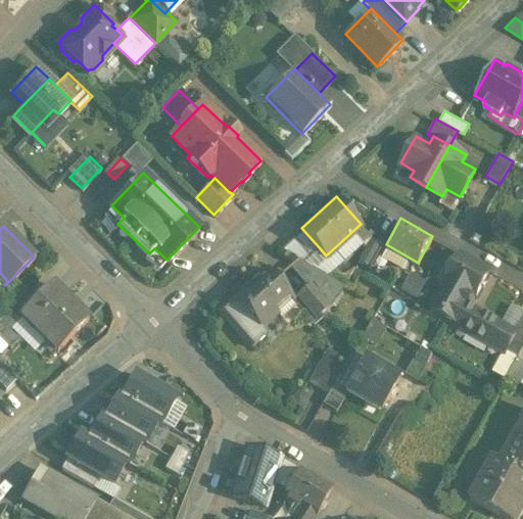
[(320,248),(301,228),(281,247),(304,261),(320,248)]
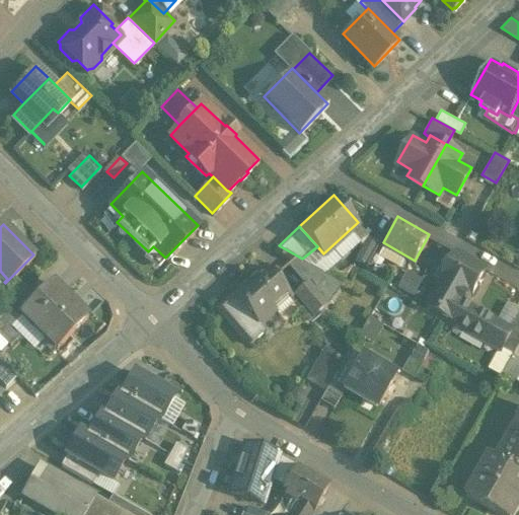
[(457,249),(450,263),(443,259),(434,275),(441,279),(428,303),(497,342),(506,325),(464,301),(468,293),(469,294),(486,266),(457,249)]
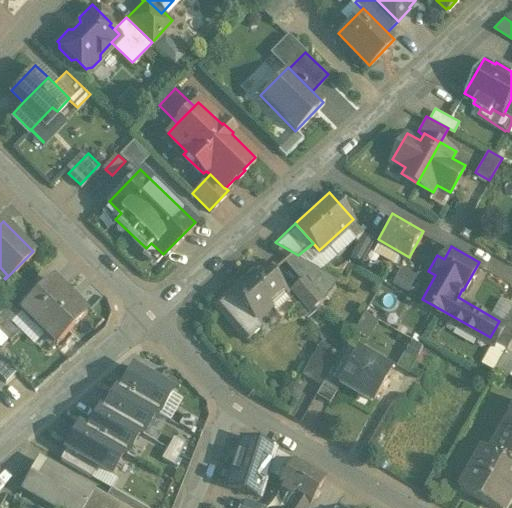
[(262,262),(230,289),(255,317),(256,316),(286,289),(262,262)]
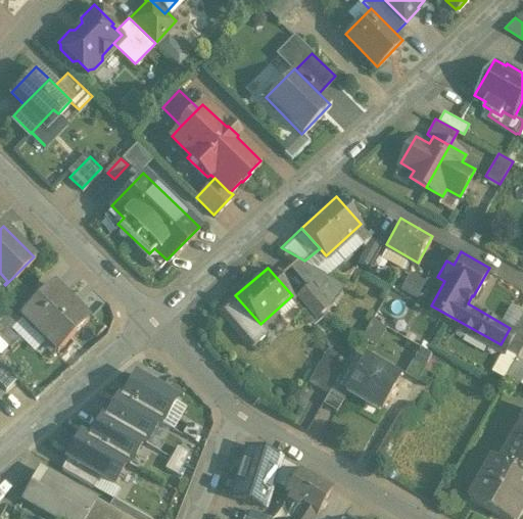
[(411,270),(401,285),(417,293),(426,278),(411,270)]
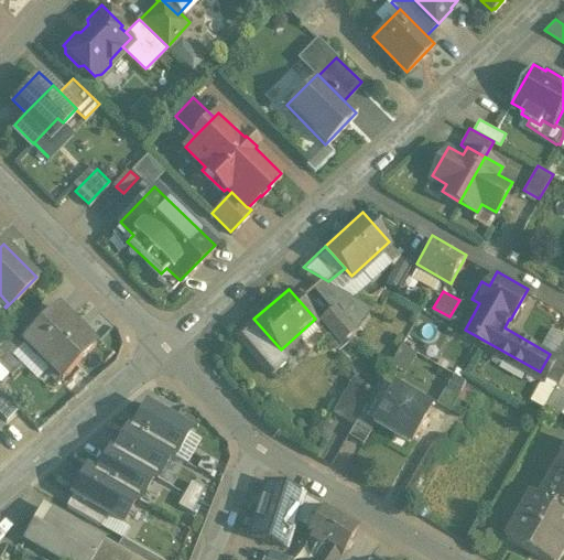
[(96,337),(57,301),(21,338),(23,340),(24,338),(61,373),(60,374),(61,375),(96,337)]
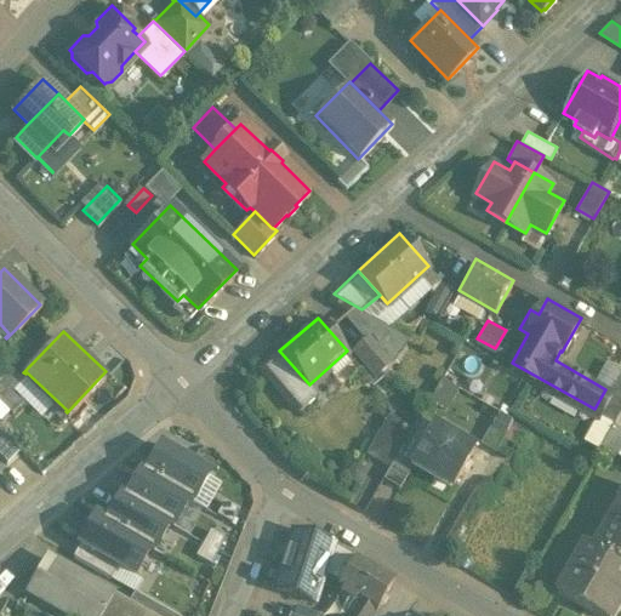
[(391,359),(368,334),(353,346),(376,372),(391,359)]
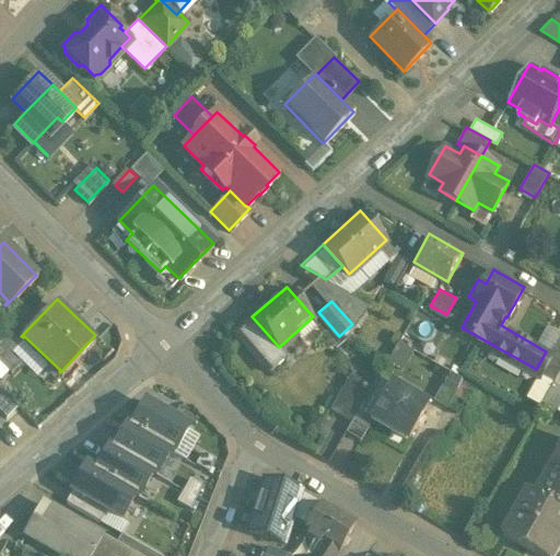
[(279,347),(252,316),(235,332),(269,370),(287,354),(280,346),(279,347)]
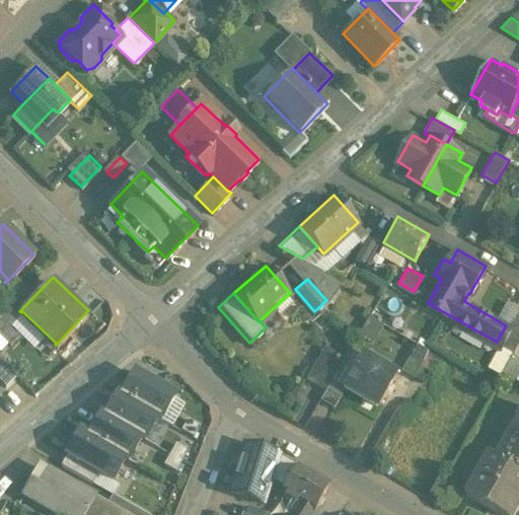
[(7,305),(0,311),(0,335),(9,343),(18,334),(8,324),(17,316),(7,305)]
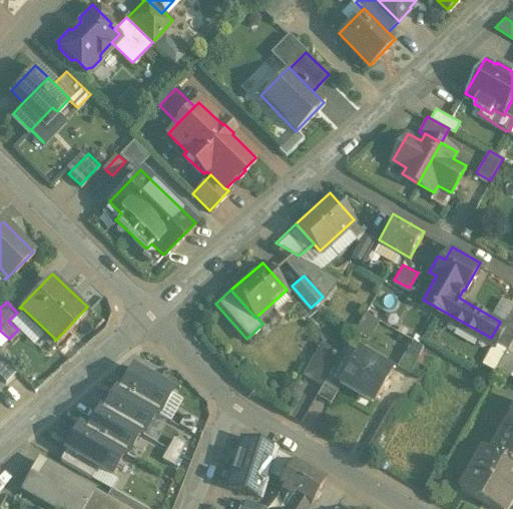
[(512,309),(505,324),(500,322),(491,338),(508,348),(512,338),(512,309)]
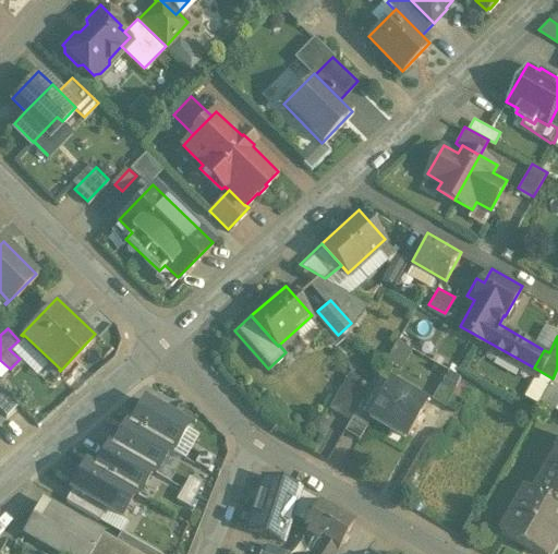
[(393,338),(386,357),(402,364),(410,345),(393,338)]
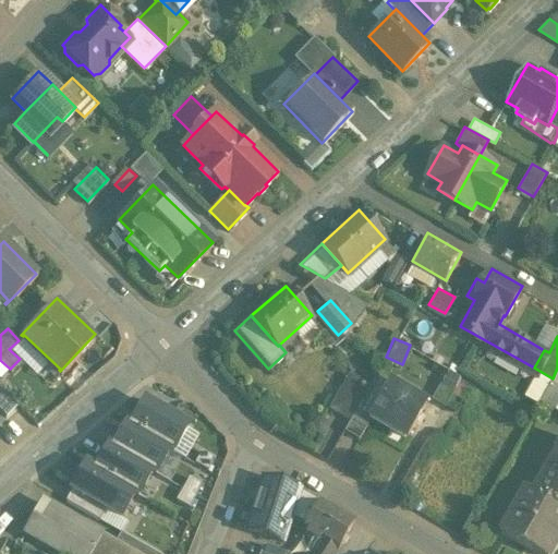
[(448,366),(431,396),(444,404),(461,375),(448,366)]
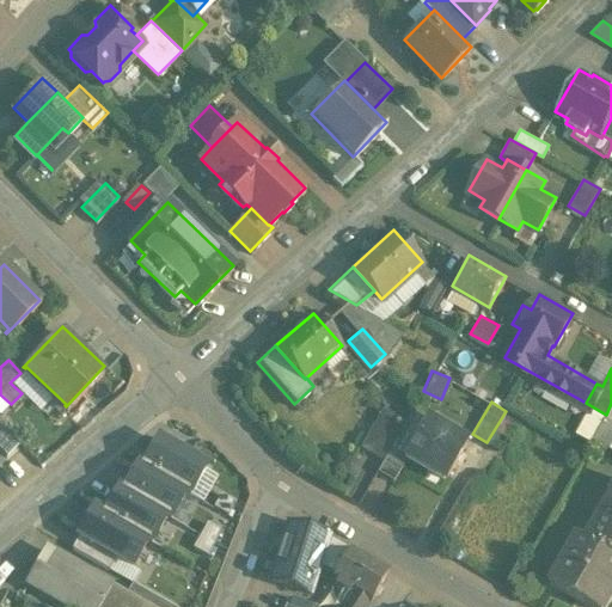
[(386,454),(377,470),(393,478),(408,453),(405,452),(405,453),(404,452),(424,417),(411,410),(403,424),(386,454)]
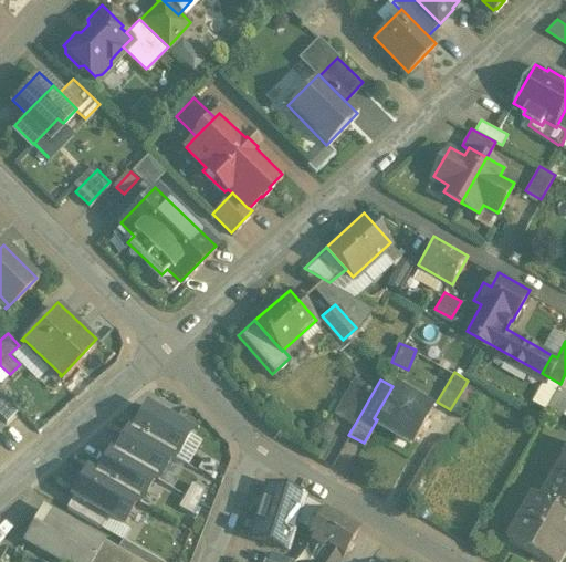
[(355,382),(339,409),(357,420),(373,393),(355,382)]
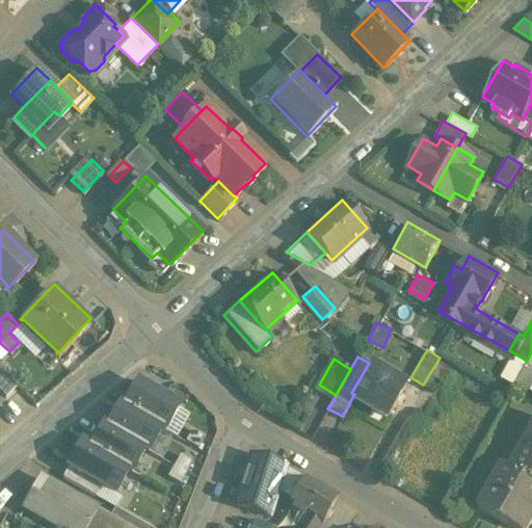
[(405,384),(369,363),(351,393),(352,394),(352,393),(354,394),(387,413),(387,414),(388,414),(405,384)]
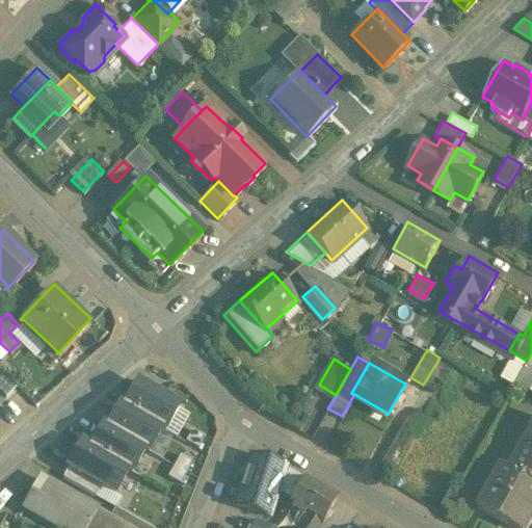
[(165,426),(179,402),(137,378),(124,402),(162,424),(165,426)]
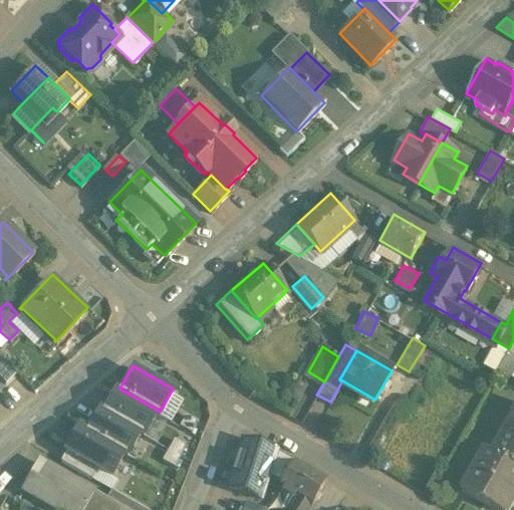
[(144,433),(157,410),(119,389),(116,387),(103,410),(140,431),(144,433)]
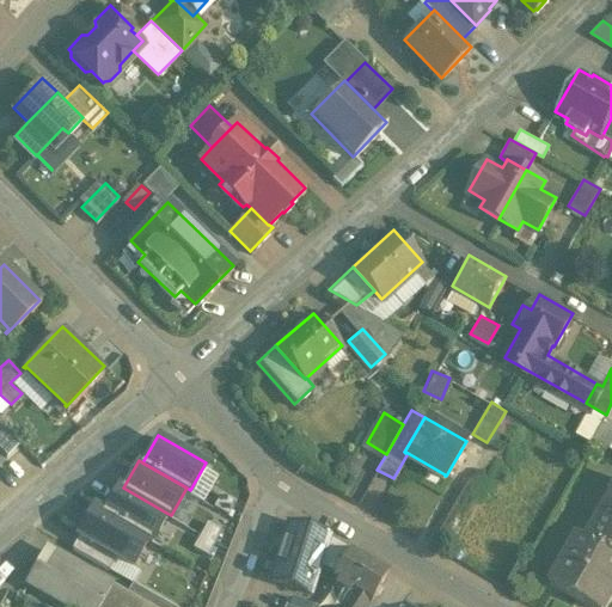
[(151,540),(166,513),(123,488),(118,485),(103,513),(147,538),(151,540)]
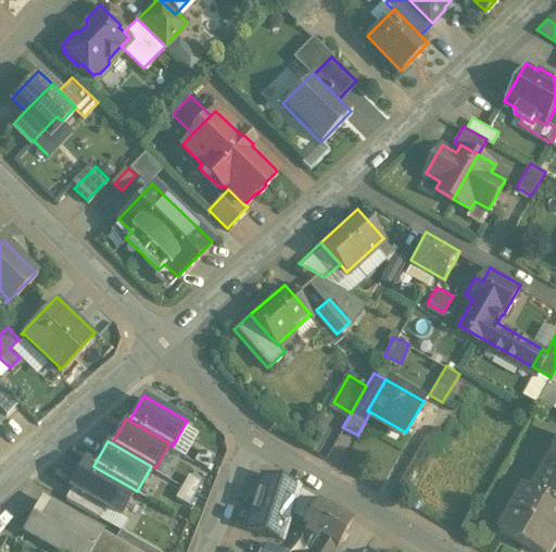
[(212,453),(200,447),(193,459),(206,466),(212,453)]
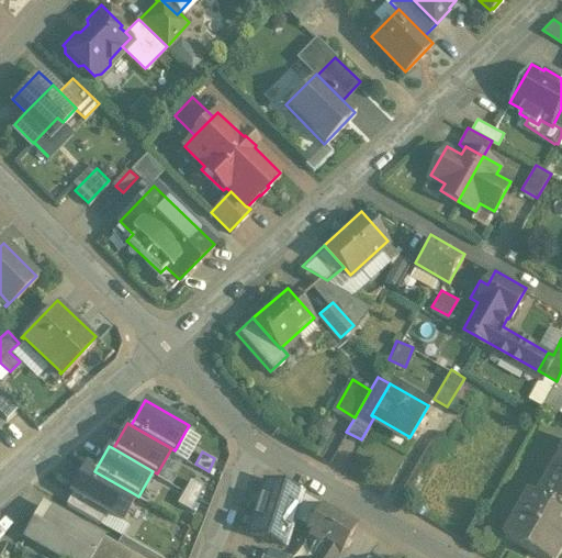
[(561,456),(561,457),(549,479),(551,480),(541,497),(561,508),(561,456)]
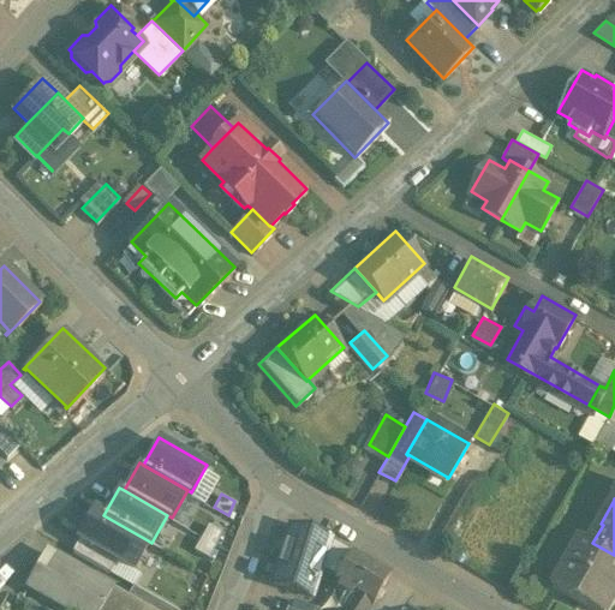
[(132,568),(148,540),(103,515),(93,509),(77,537),(132,568)]
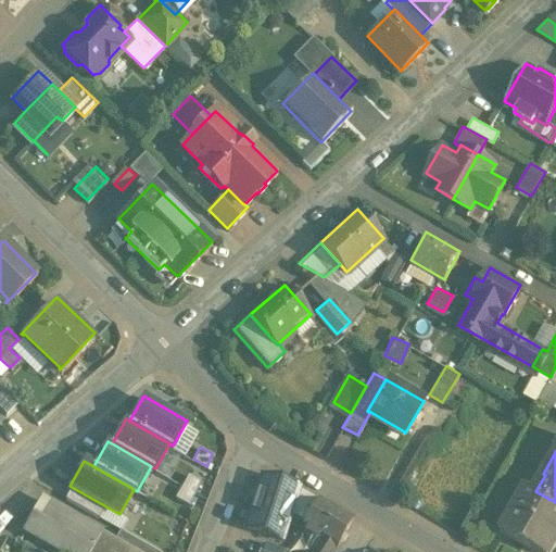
[(200,479),(188,473),(175,496),(189,503),(200,479)]
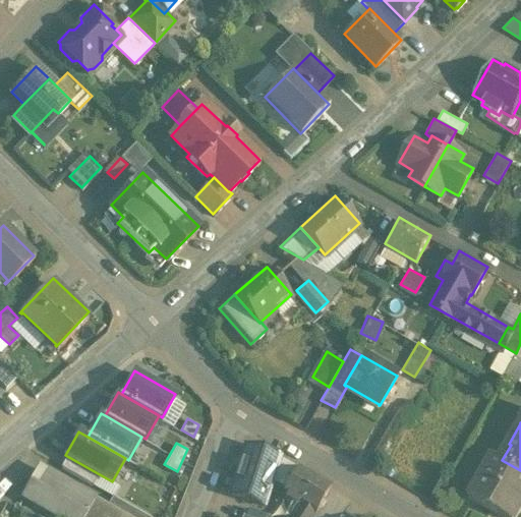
[(246,443),(230,492),(263,502),(271,476),(278,454),(278,453),(246,443)]
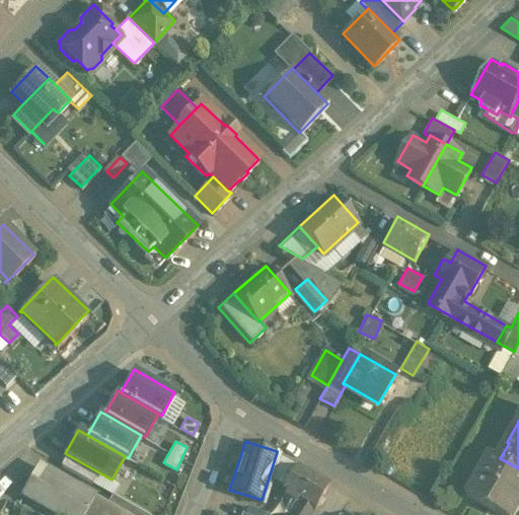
[(296,463),(277,452),(270,474),(285,484),(296,463)]
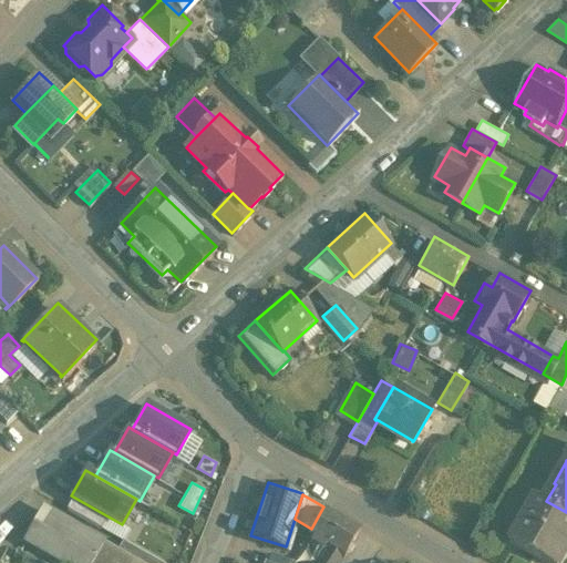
[(539,499),(532,511),(529,509),(519,528),(522,529),(515,541),(512,540),(512,541),(550,562),(559,562),(566,550),(566,512),(546,501),(537,495),(536,497),(539,499)]
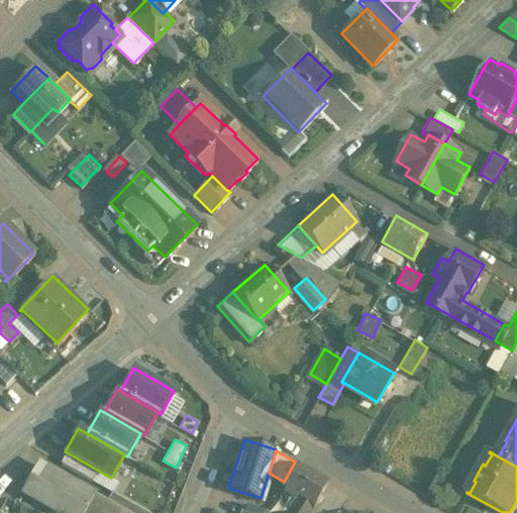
[(82,512),(93,494),(37,462),(21,490),(61,512),(82,512)]
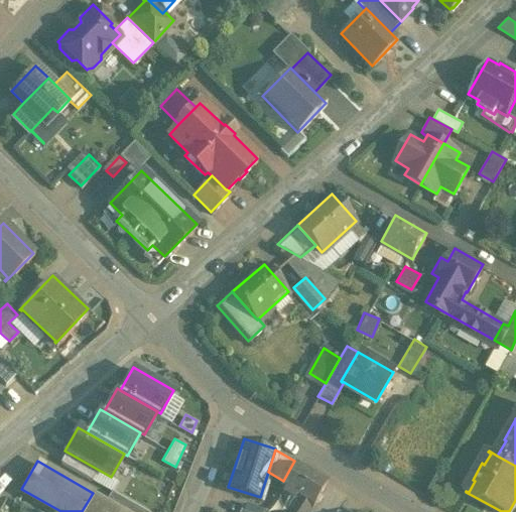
[(327,479),(294,461),(283,481),(278,489),(295,499),(309,507),(327,479)]
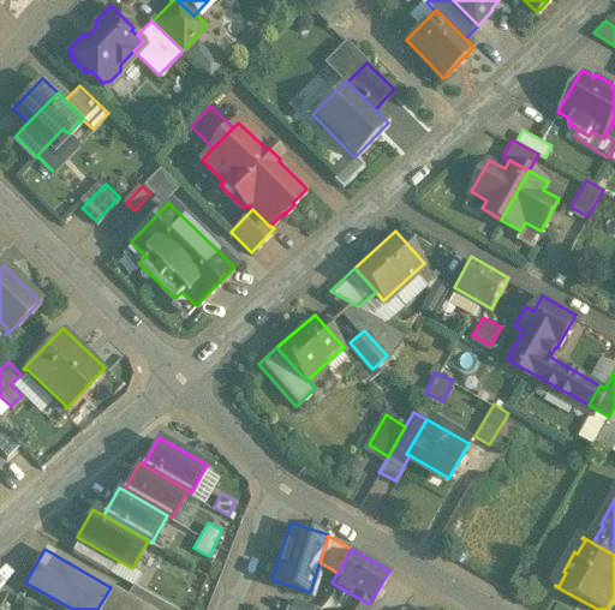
[(178,609),(131,584),(124,596),(149,609),(178,609)]
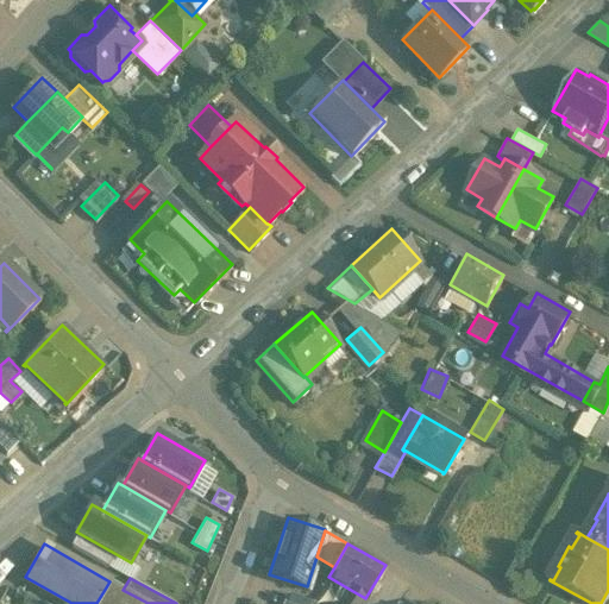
[(110,582),(96,603),(148,603),(123,590),(110,582)]
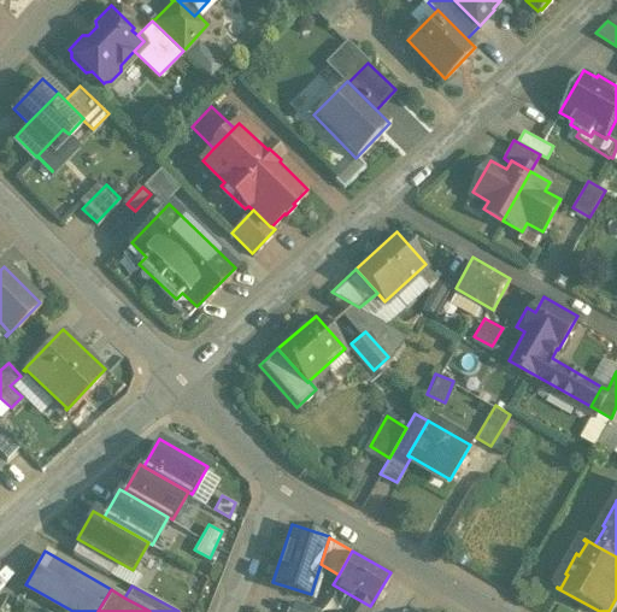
[(353,596),(342,611),(366,611),(370,606),(353,596)]
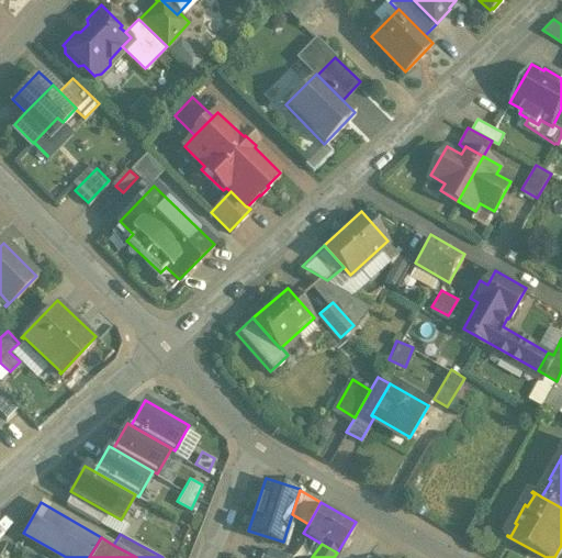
[(288,557),(290,555),(265,546),(259,557),(288,557)]
